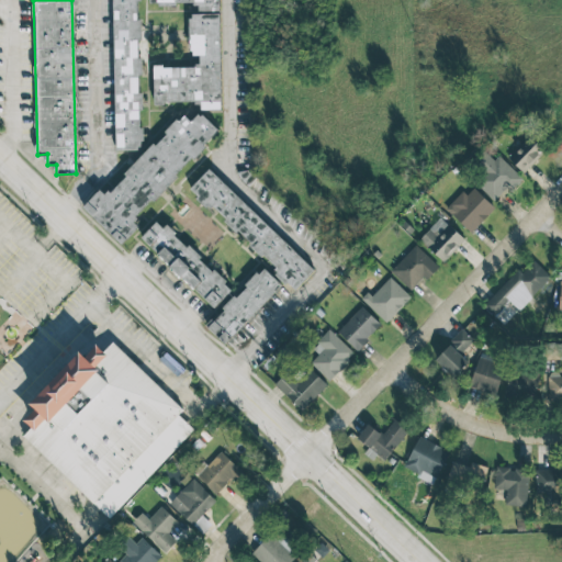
[(111,0),(115,150),(142,149),(137,0),(111,0)]
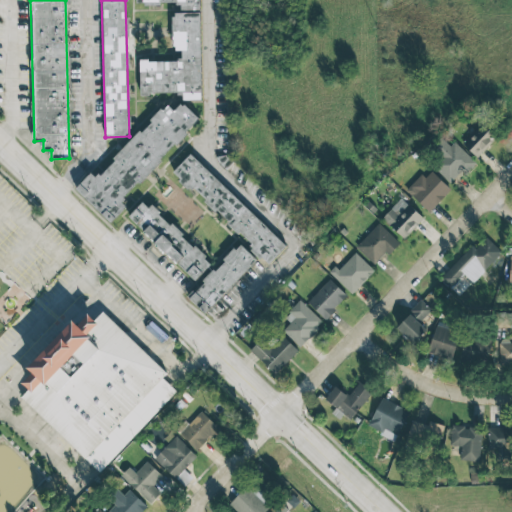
[(199,11),(198,0),(135,0),(136,4),(180,3),(180,11),(199,11)]
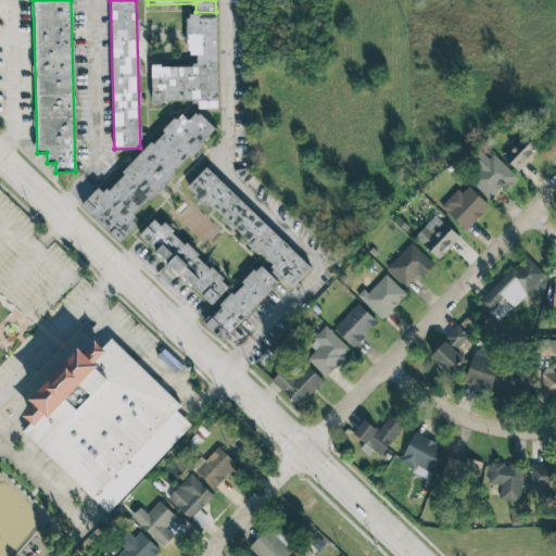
[(218,109),(217,12),(187,13),(188,54),(197,54),(198,66),(151,67),(152,102),(198,101),(198,109),(218,109)]
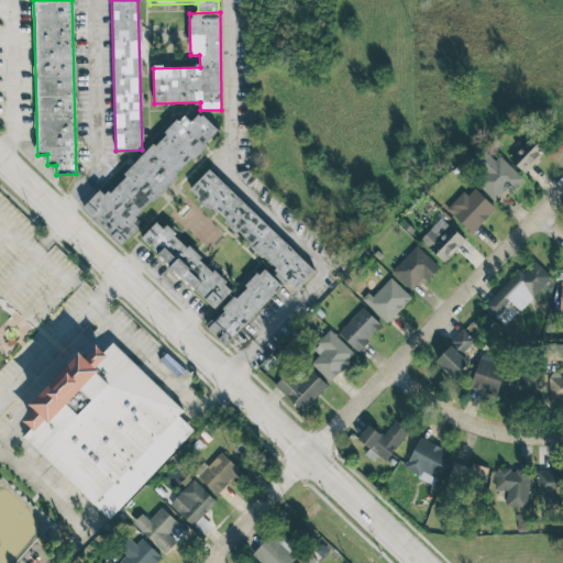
[(121,245),(141,225),(134,220),(220,131),(201,113),(191,122),(184,114),(107,194),(101,188),(83,208),(121,245)]
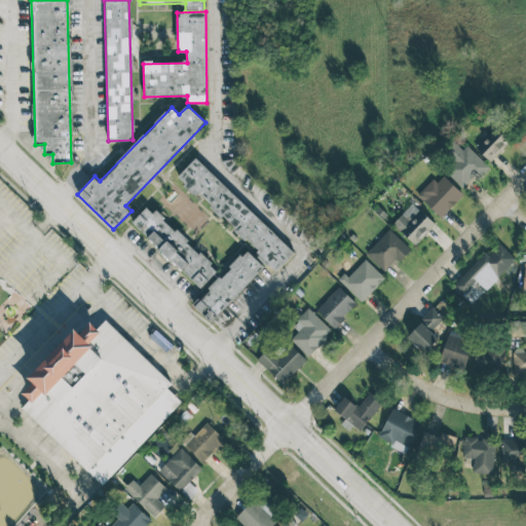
[(490,162),(510,140),(495,127),(476,149),(490,162)]
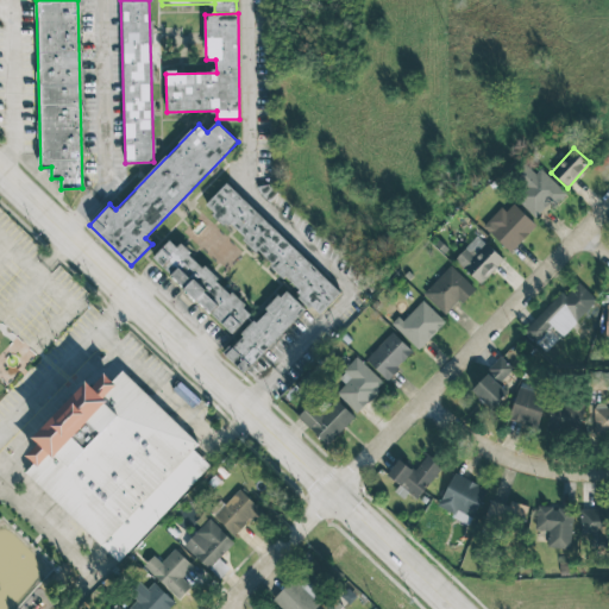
[(540,169),(535,174),(525,164),(510,179),(520,188),(513,195),(534,217),(547,203),(552,208),(566,194),(540,169)]
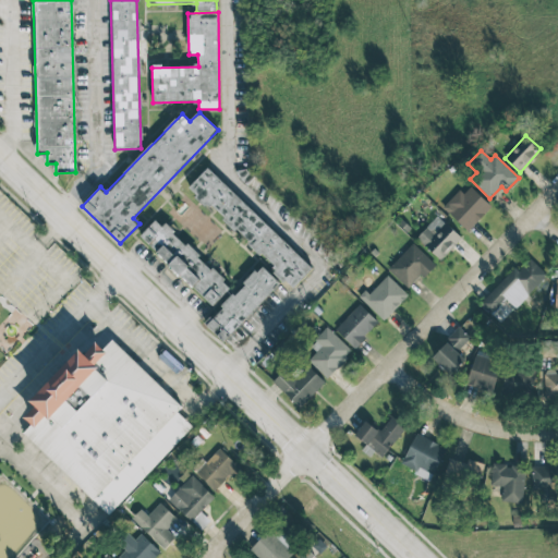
[(313,267),(207,168),(187,190),(207,208),(208,206),(275,267),(271,270),(292,289),(313,267)]
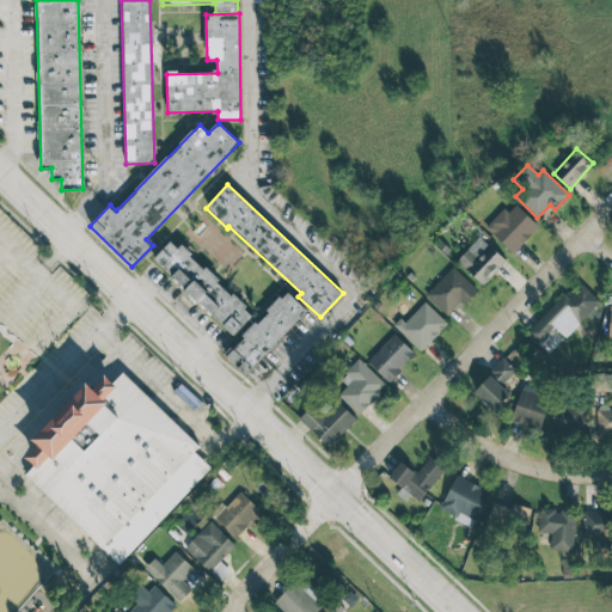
[(494,237),(513,254),(538,226),(513,202),(491,225),(499,231),(494,237)]
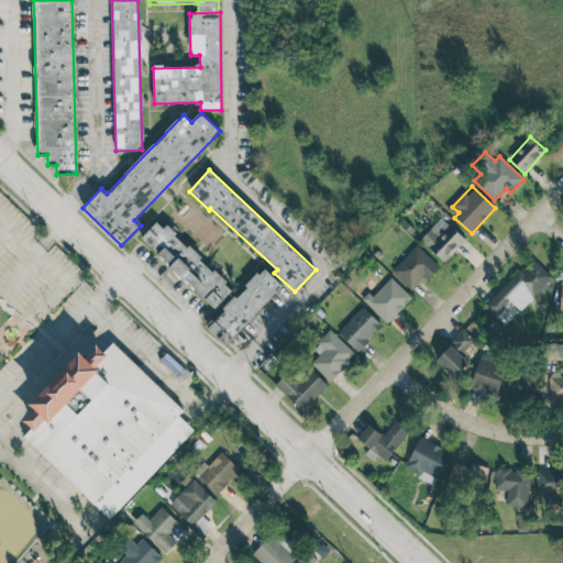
[(444,263),(465,240),(441,217),(420,240),(444,263)]
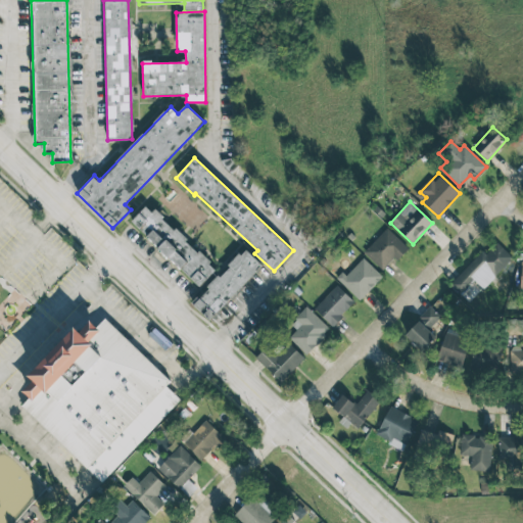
[(131,221),(198,287),(216,270),(148,203),(131,221)]
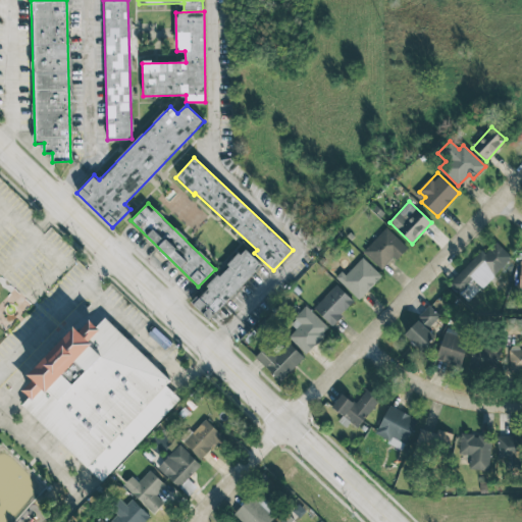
[(382,271),(406,247),(385,227),(362,252),(382,271)]
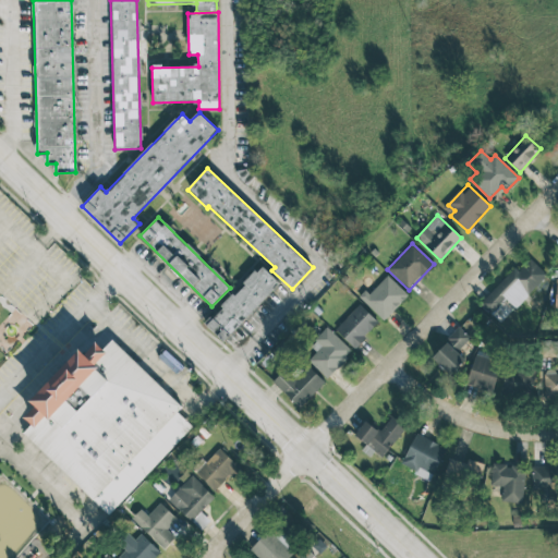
[(480,303),(500,323),(547,275),(530,258),(518,270),(514,267),(480,303)]
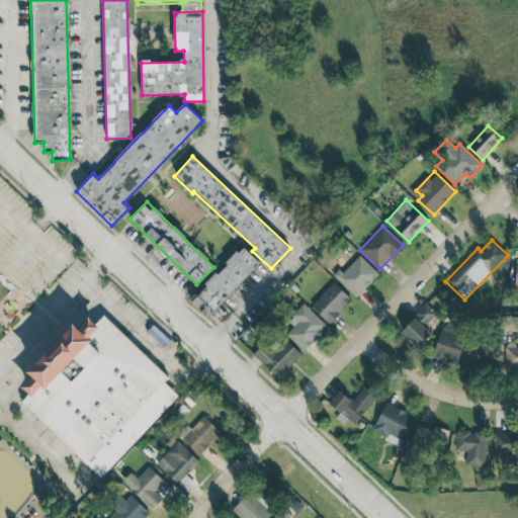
[(190,301),(207,317),(259,262),(242,246),(190,301)]
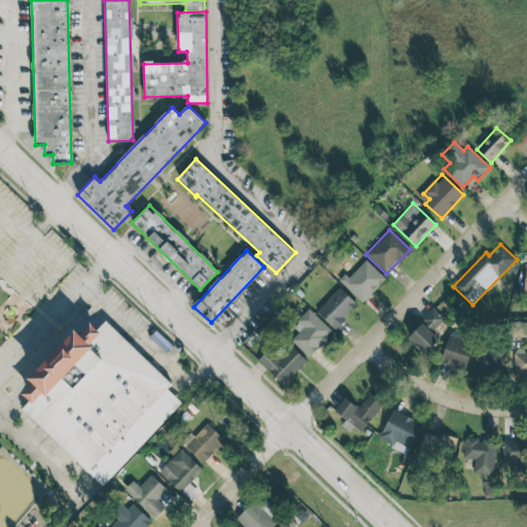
[(385,278),(365,259),(349,278),(345,274),(339,280),(361,303),(385,278)]
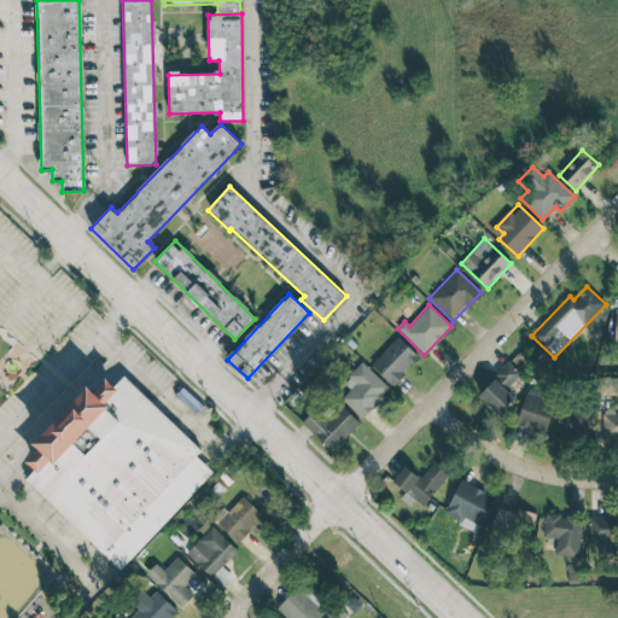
[(419,357),(397,337),(371,366),(394,385),(419,357)]
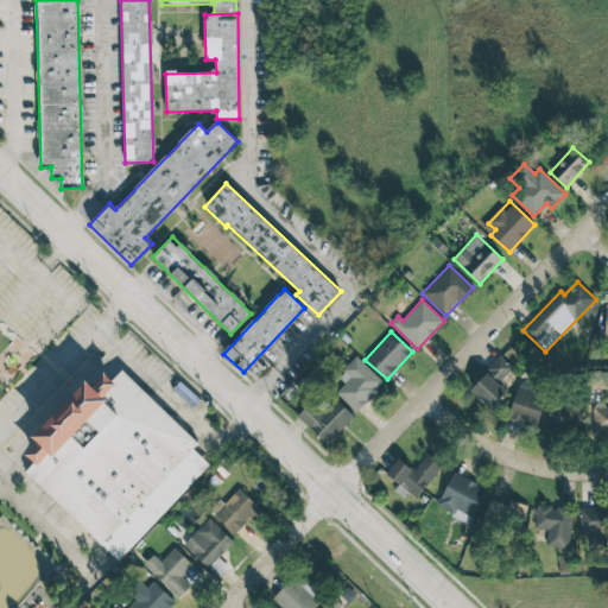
[(337,377),(344,384),(335,393),(356,412),(384,382),(355,356),(337,377)]
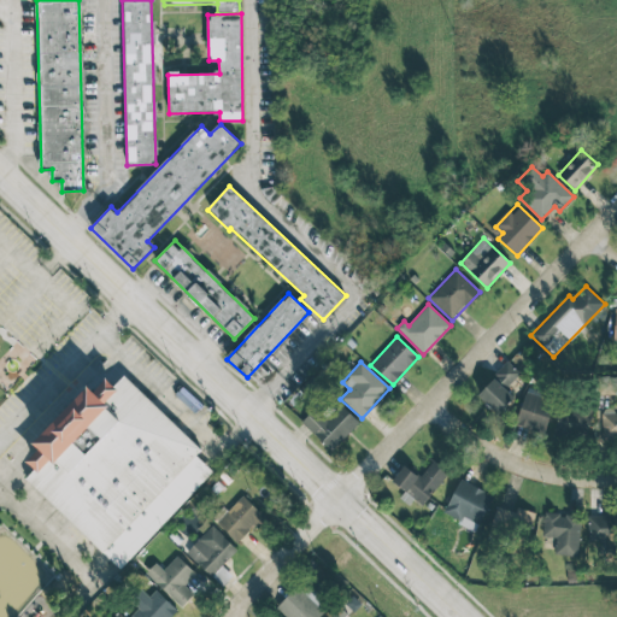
[(498,416),(515,399),(505,388),(519,374),(509,363),(476,393),(498,416)]
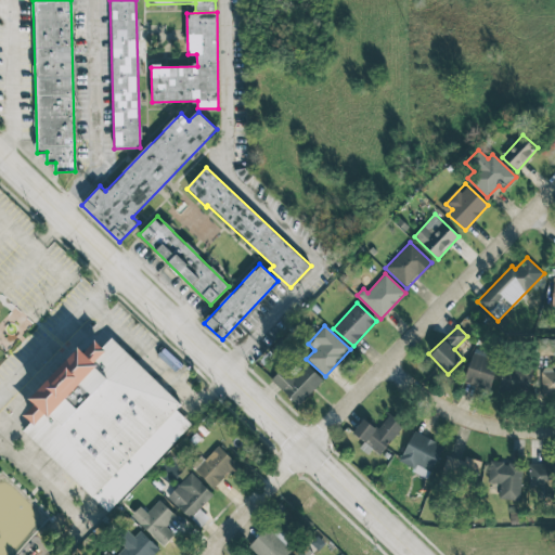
[(22,427),(92,495),(182,402),(113,335),(104,345),(97,337),(87,347),(81,341),(31,391),(38,397),(24,411),(30,417),(22,427)]
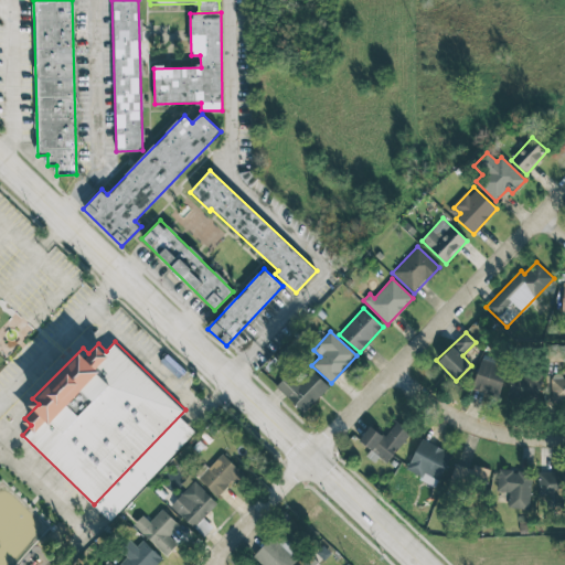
[(472,390),(500,395),(507,365),(479,359),(472,390)]
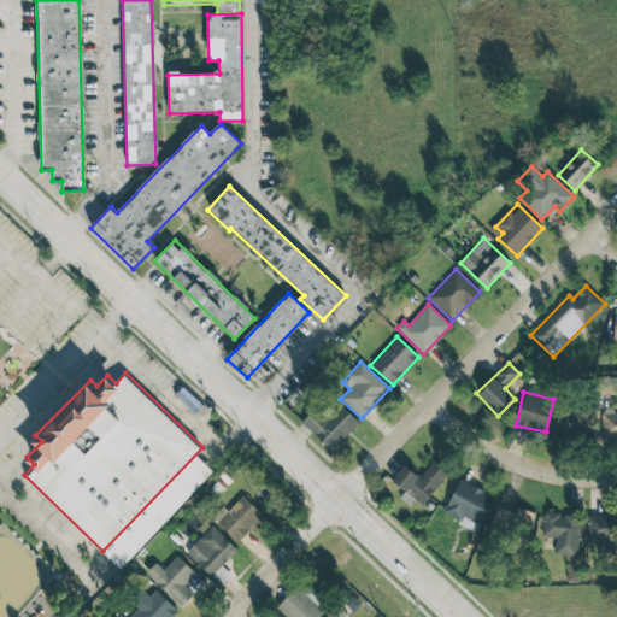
[(301,423),(331,451),(359,422),(336,401),(324,413),(317,406),(301,423)]
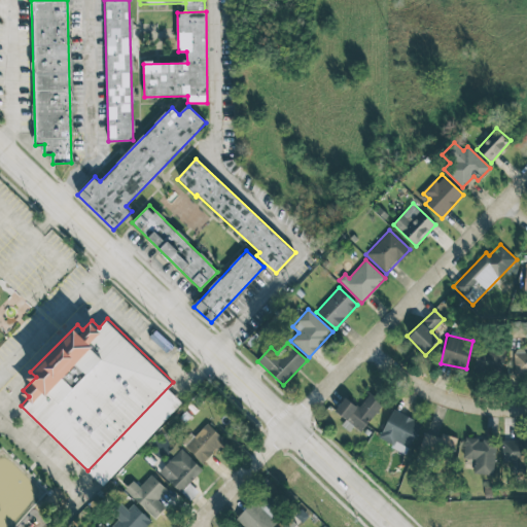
[(505,373),(504,348),(477,349),(478,374),(505,373)]
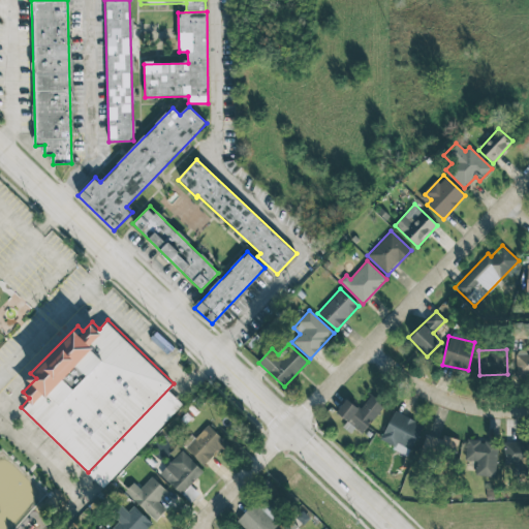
[(362,434),(384,405),(371,395),(360,409),(346,399),(336,412),(347,422),(342,427),(350,433),(354,428),(362,434)]
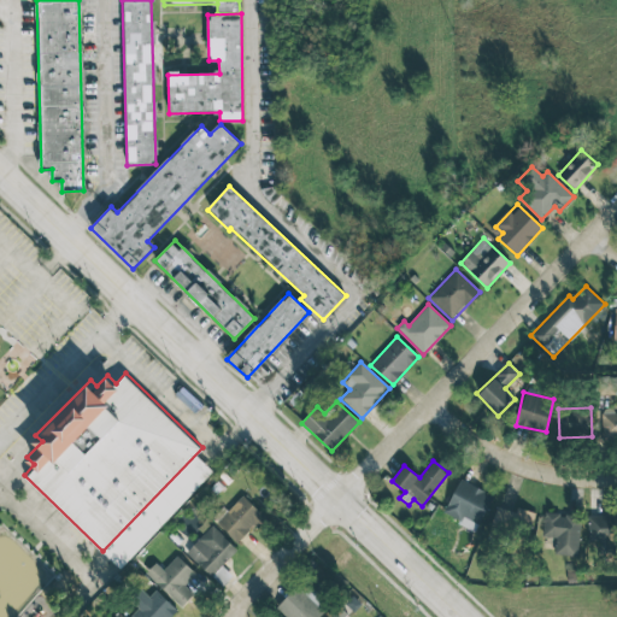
[(215,522),(238,544),(263,516),(241,494),(215,522)]
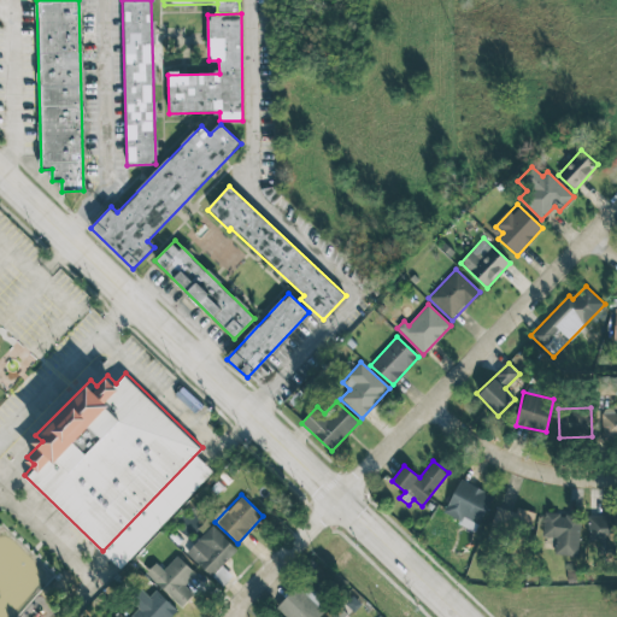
[(517,507),(515,513),(498,506),(489,529),(526,542),(535,513),(517,507)]
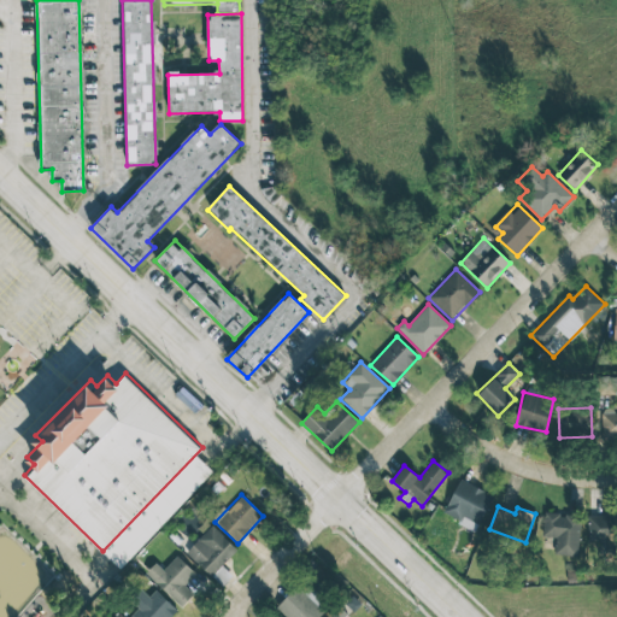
[(580,515),(544,515),(544,538),(556,538),(554,554),(579,556),(580,515)]
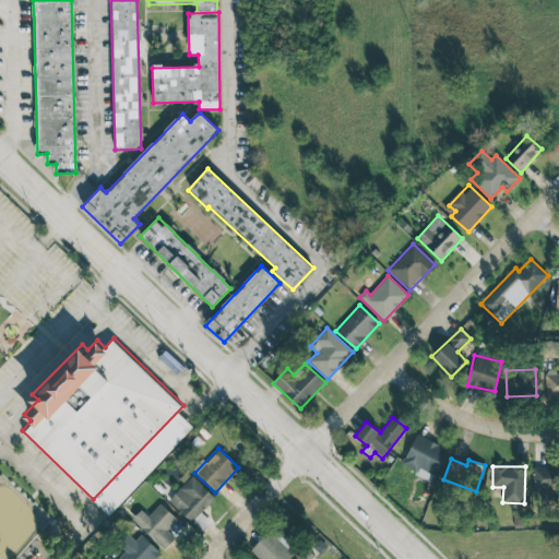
[(558,467),(533,467),(533,491),(543,491),(543,499),(558,499),(558,467)]
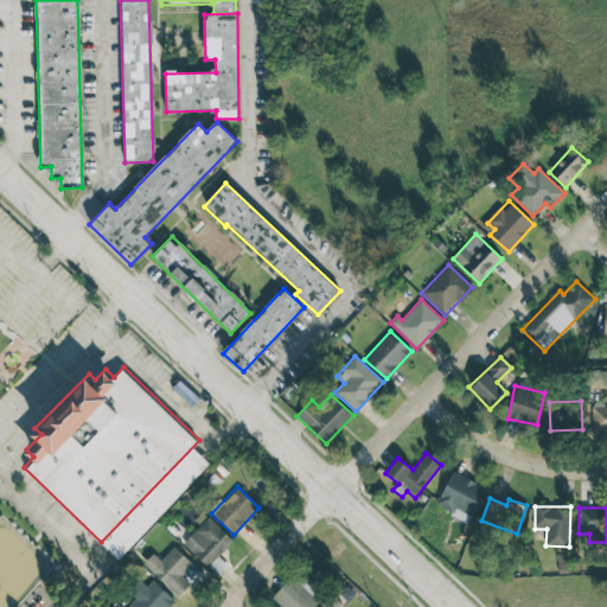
[(181,543),(206,567),(232,540),(208,516),(181,543)]
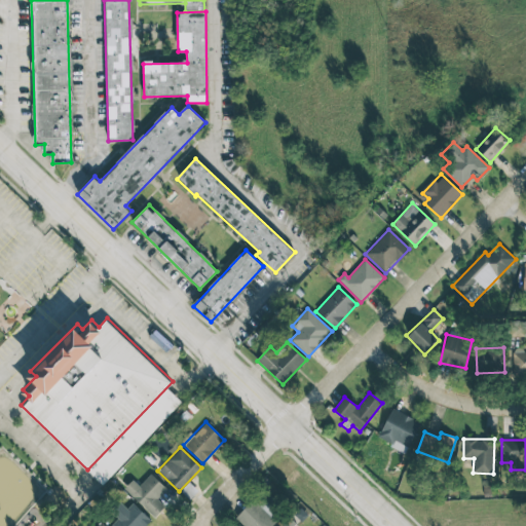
[(139,486),(132,479),(122,489),(154,518),(164,506),(156,498),(166,488),(149,474),(139,486)]
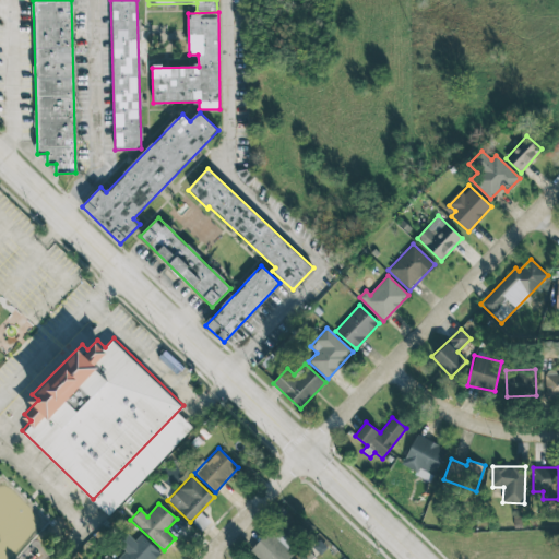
[(249,549),(258,558),(288,558),(296,551),(272,527),(249,549)]
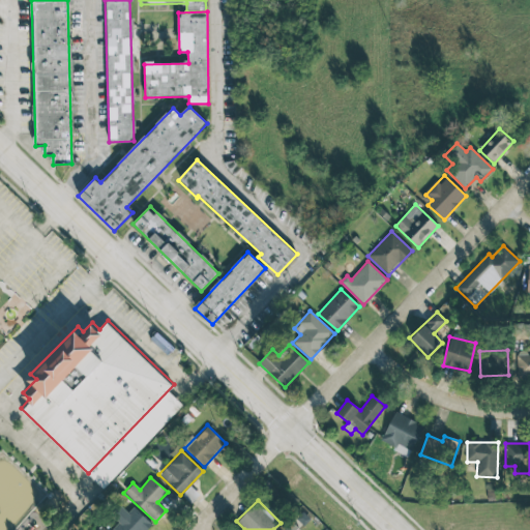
[(145,529),(151,525),(134,506),(126,512),(121,506),(112,514),(119,522),(112,529),(145,529)]
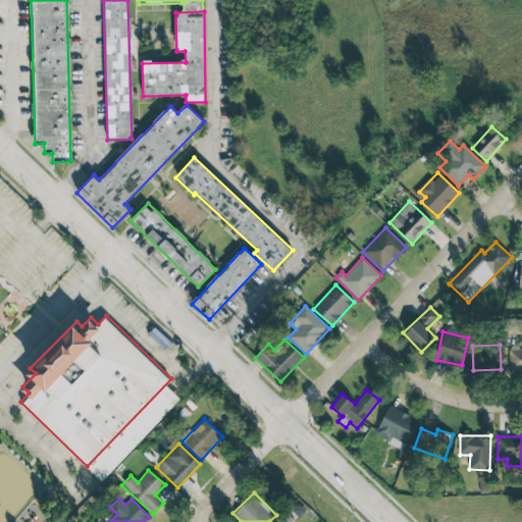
[(291,521),(294,519),(284,512),(274,521),(291,521)]
